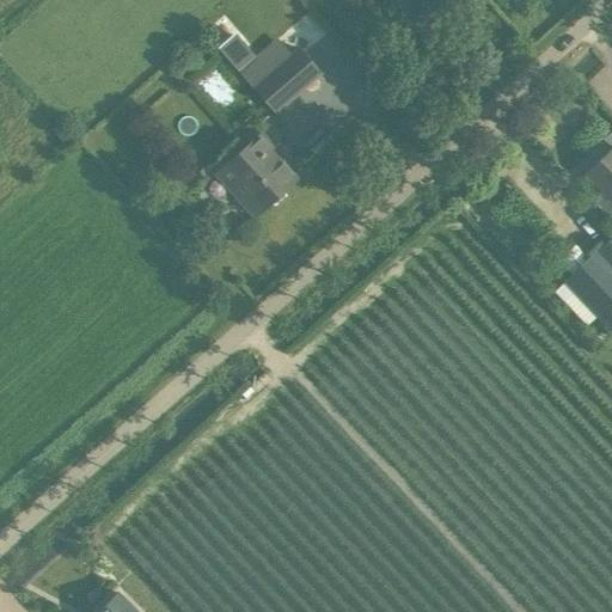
[(268,74),(251,90),(273,112),(316,74),(294,50),(268,74)]
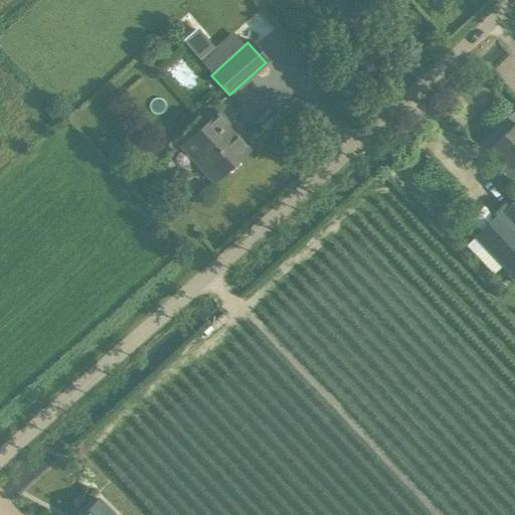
[(200,62),(211,75),(225,62),(214,50),(200,62)]
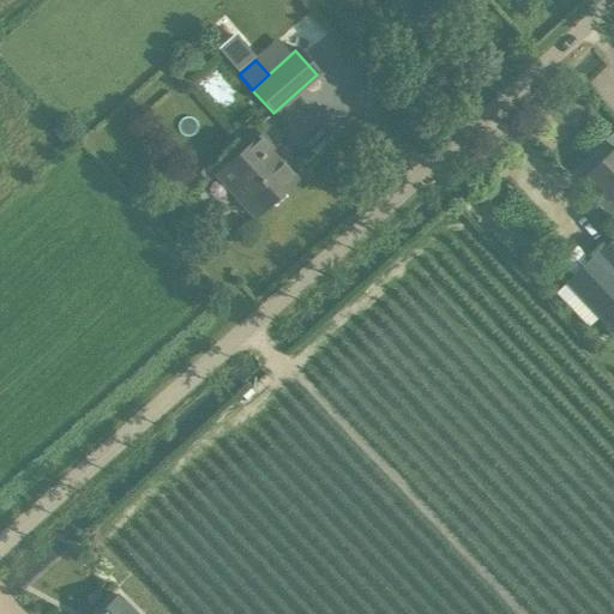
[(611,222),(613,218),(613,131),(606,138),(613,146),(613,148),(585,174),(603,193),(594,203),(611,222)]
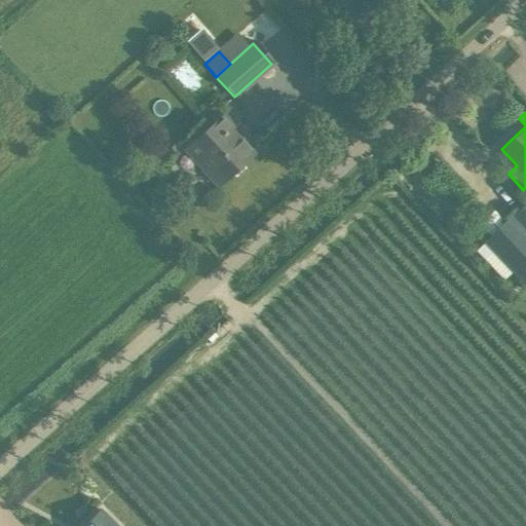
[(202,172),(216,186),(254,152),(222,116),(193,143),(212,163),(202,172)]
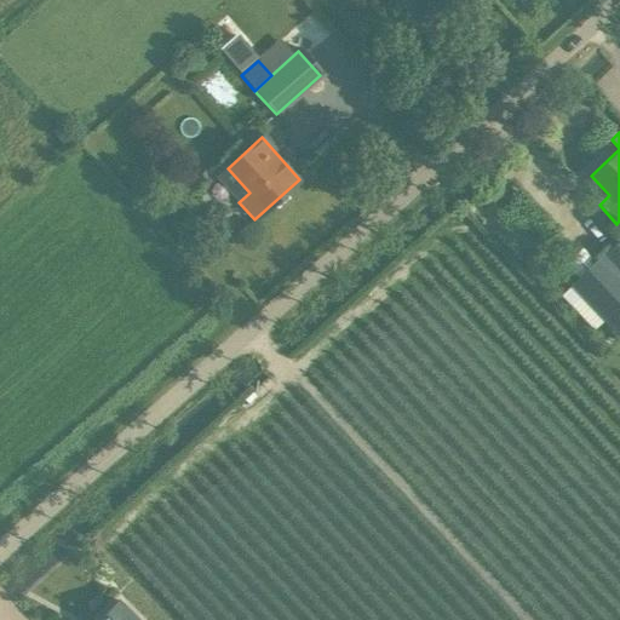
[(619,240),(602,257),(601,256),(569,285),(619,338),(619,337),(619,240)]
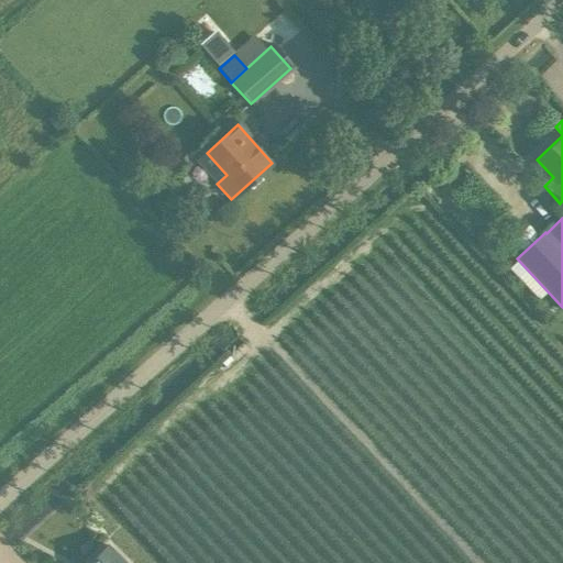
[(122,562),(106,545),(88,562),(122,562)]
